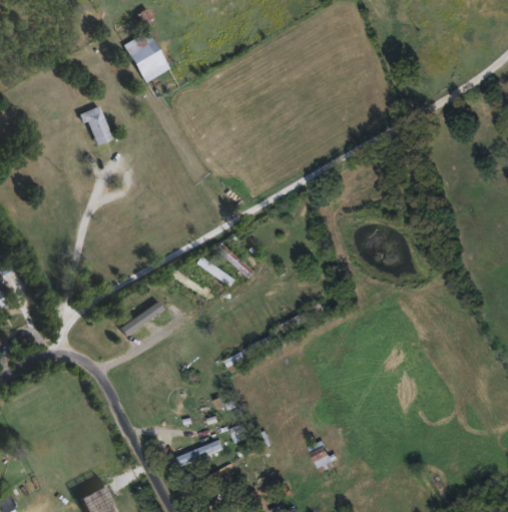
[(170,69),(146,82),(125,43),(149,30),(170,69)]
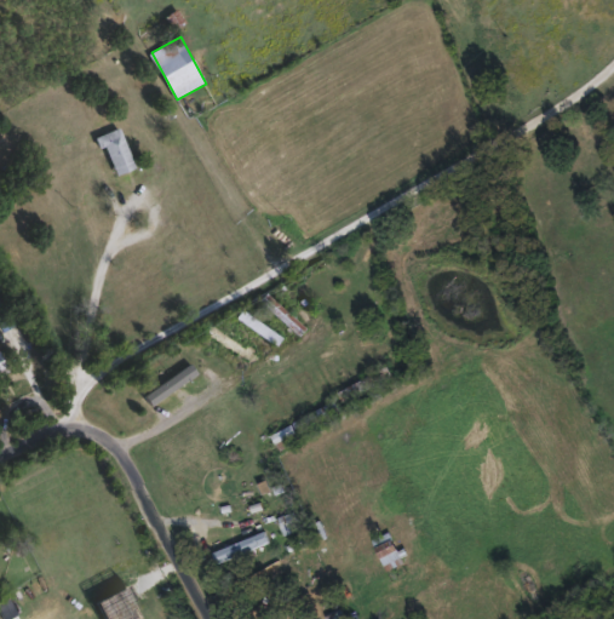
[(102,136),(122,129),(137,168),(116,176),(102,136)]
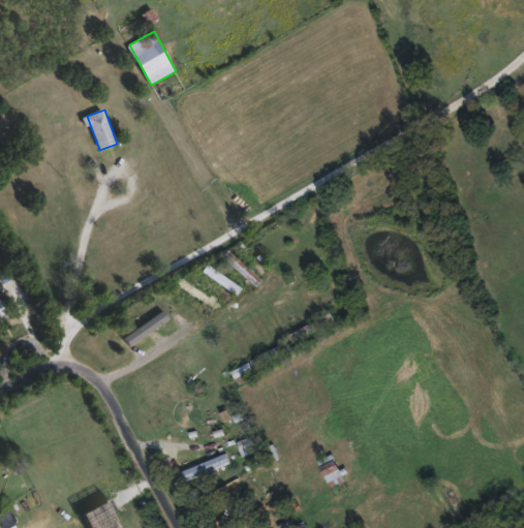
[(229,261),(234,255),(262,279),(256,285),(229,261)]
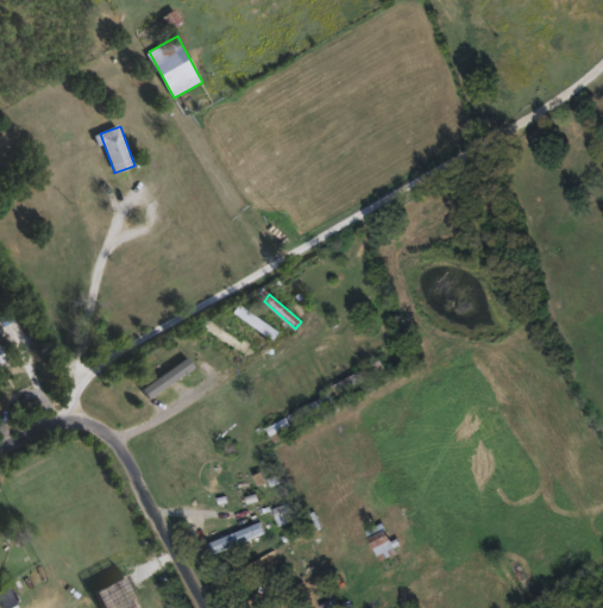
[(236,312),(240,305),(278,332),(274,340),(236,312)]
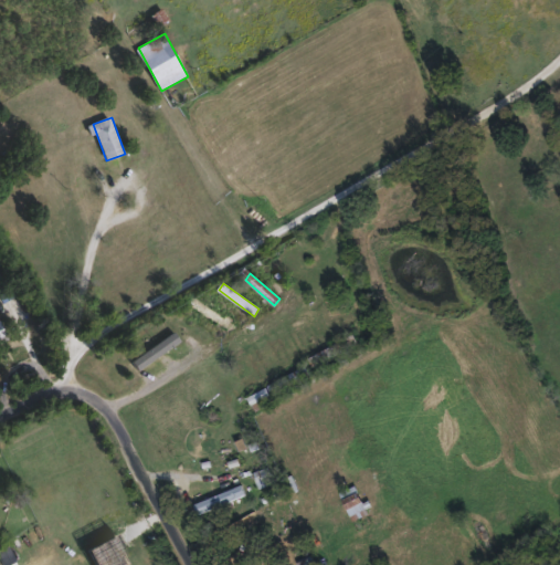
[(0,317),(11,339),(0,345),(0,317)]
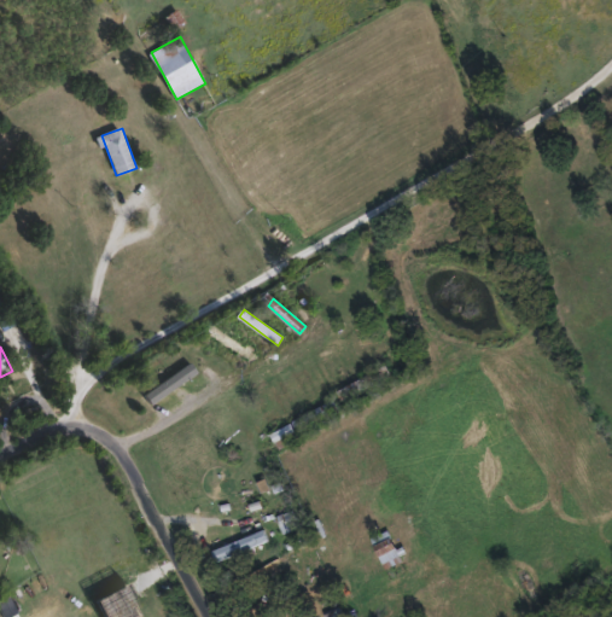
[(179,397),(176,405),(143,386),(146,380),(179,397)]
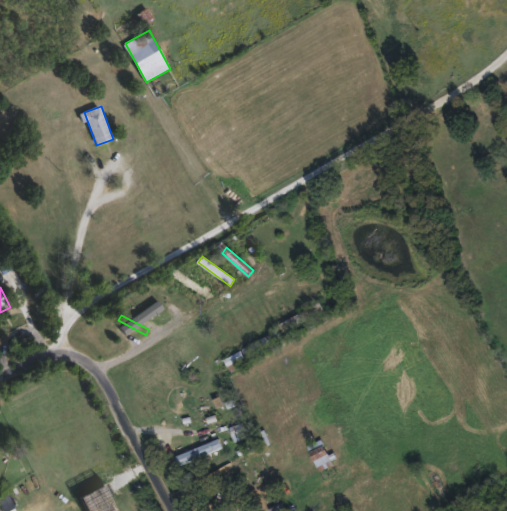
[(226,447),(184,467),(180,457),(222,438),(226,447)]
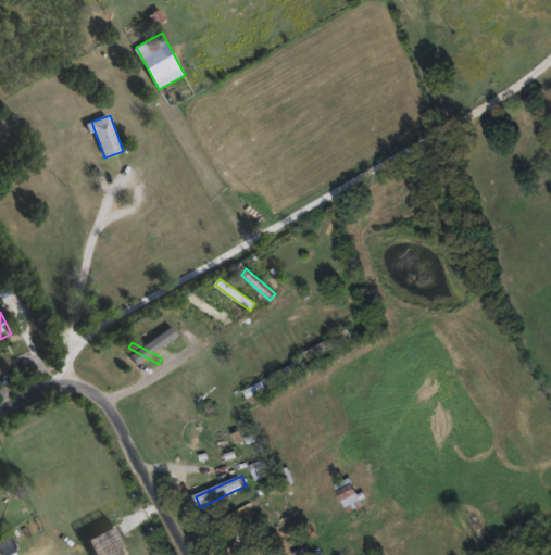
[(366,505),(351,512),(339,483),(354,477),(366,505)]
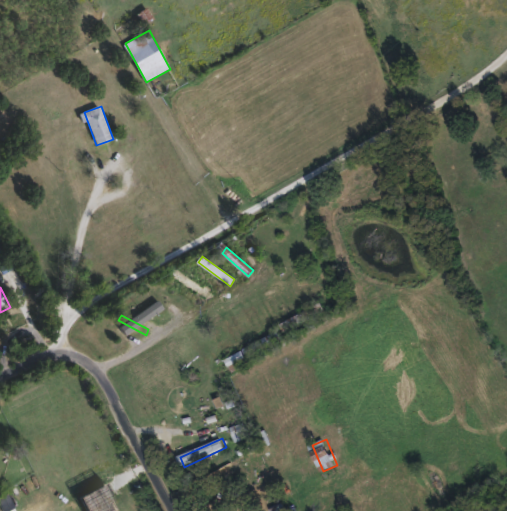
[(243,482),(228,487),(225,481),(241,476),(243,482)]
